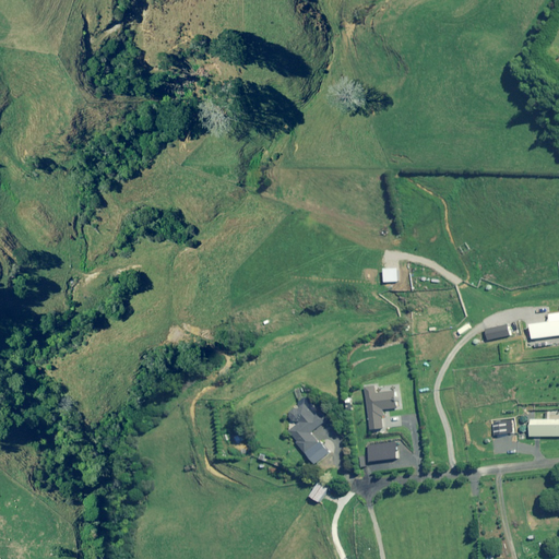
[(558,313),(549,314),(550,322),(532,324),(533,340),(558,335),(558,313)]
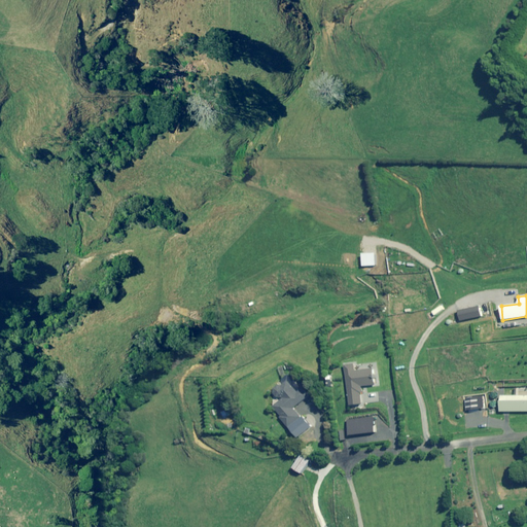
[(357,371),(356,364),(347,365),(351,406),(363,405),(362,394),(364,393),(363,386),(376,385),(374,369),(357,371)]
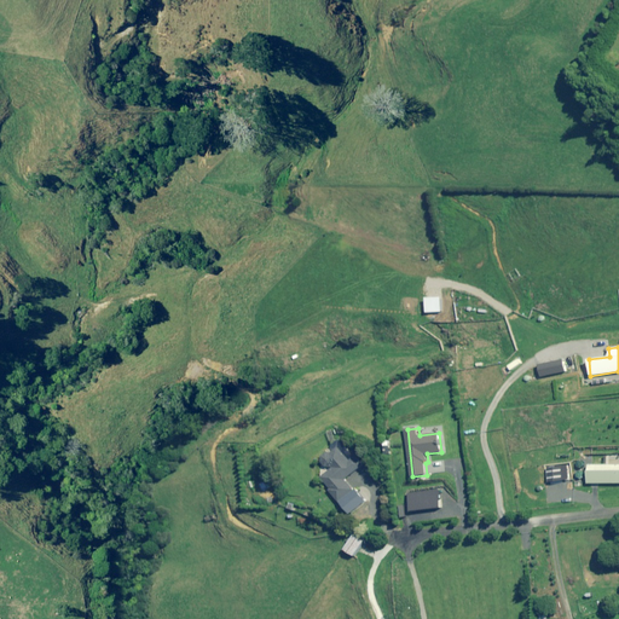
[(336,429),(329,432),(333,445),(340,444),(336,429)]
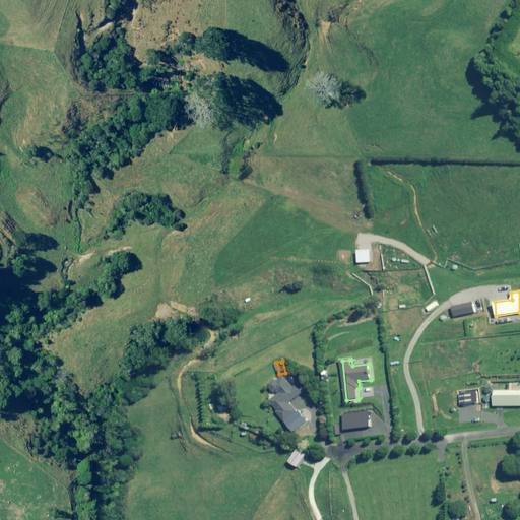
[(271,389),(274,393),(280,393),(277,395),(270,401),(278,410),(277,411),(285,421),(299,410),(290,402),(305,391),(299,384),(293,377),(288,381),(284,376),(278,381),(277,379),(271,385),(271,389)]
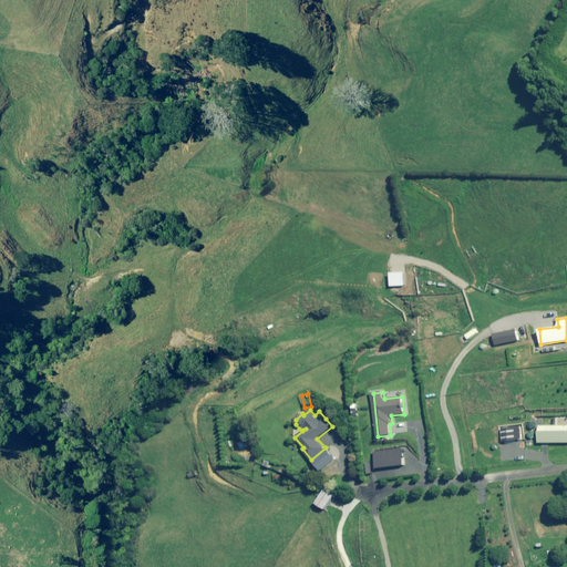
[(566,442),(566,425),(537,426),(537,443),(566,442)]
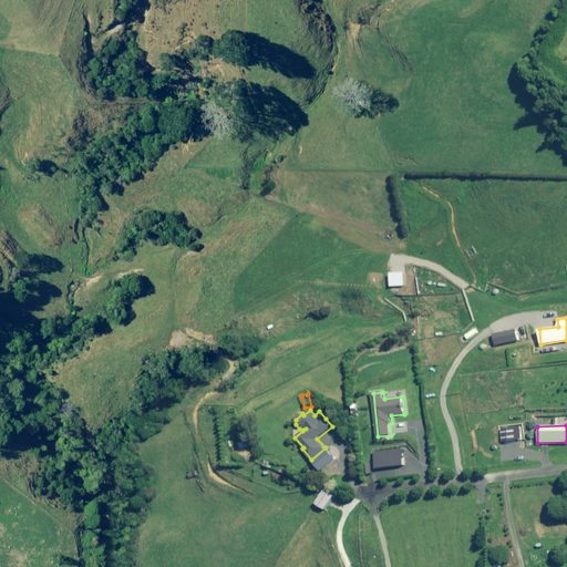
[(333,495),(325,490),(316,504),(326,509),(333,495)]
